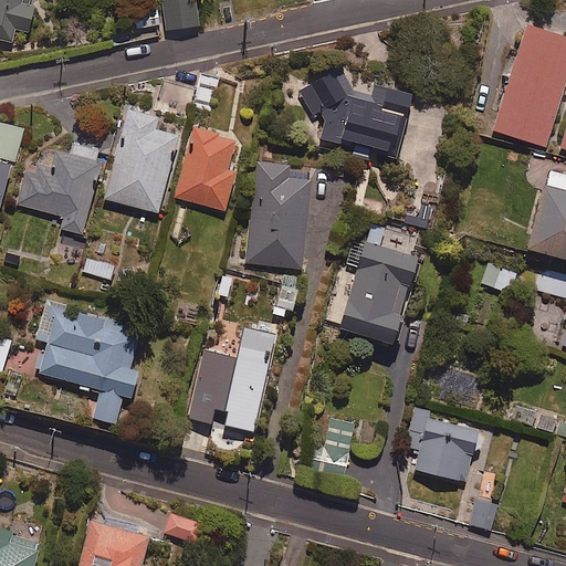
[(14,25),(29,29),(34,4),(29,3),(29,0),(0,0),(0,39),(10,42),(14,25)]
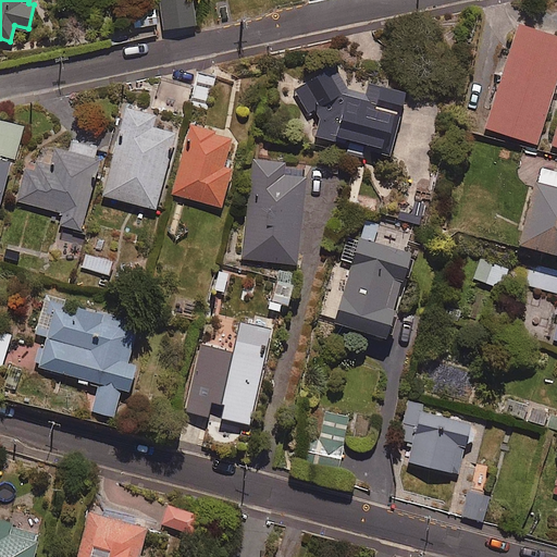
[(195,25),(192,0),(159,0),(163,29),(195,25)]
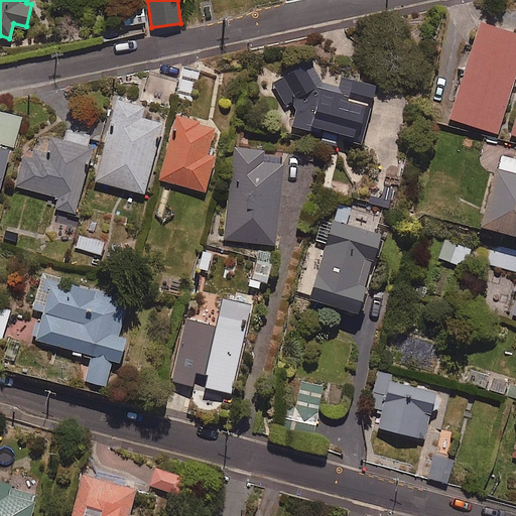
[(515,75),(515,34),(480,23),(449,119),(497,134),(515,75)]
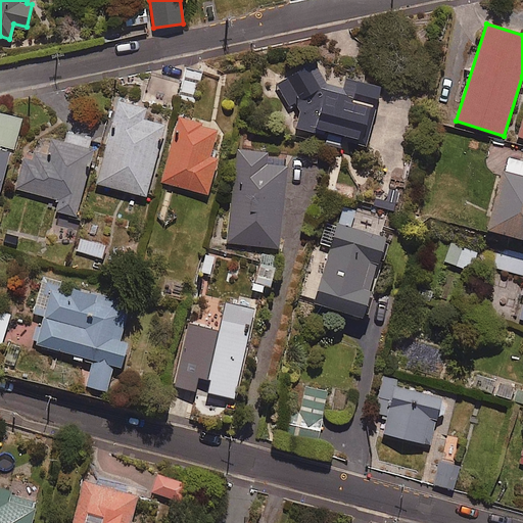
[(316,63),(277,83),(289,105),(295,102),(299,110),(295,127),(329,136),(327,143),(359,151),(369,111),(374,112),(381,87),(344,77),(341,88),(329,84),(316,63)]
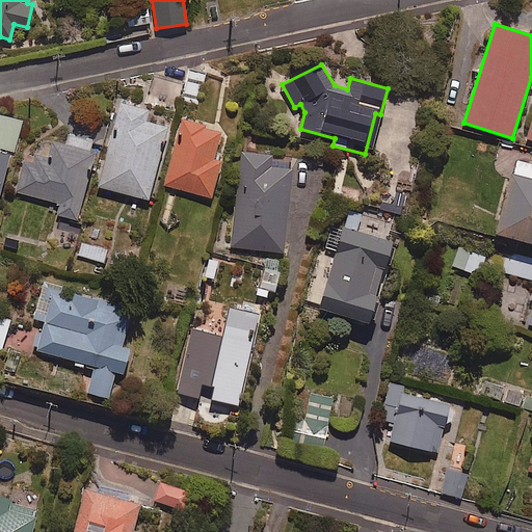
[(206,73),(187,69),(180,99),(198,104),(206,73)]
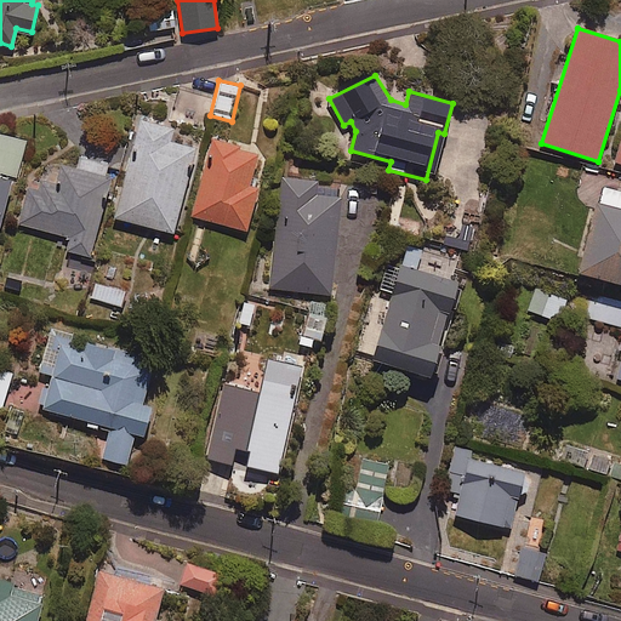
[(172,126),(140,118),(114,217),(172,233),(195,149),(167,142),(172,126)]
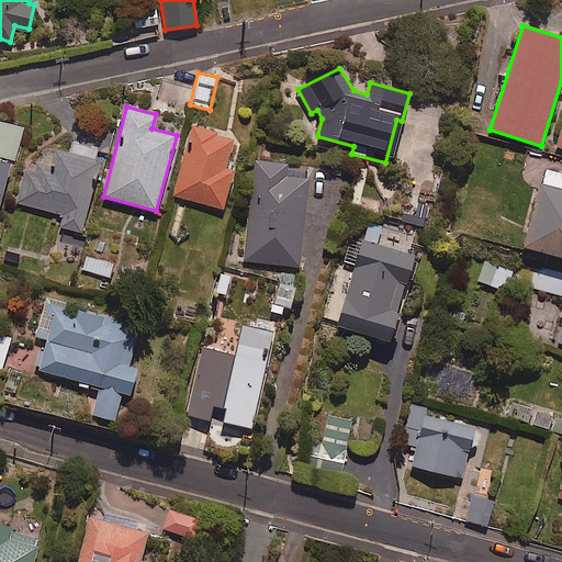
[(23,127),(0,122),(0,156),(15,159),(23,127)]
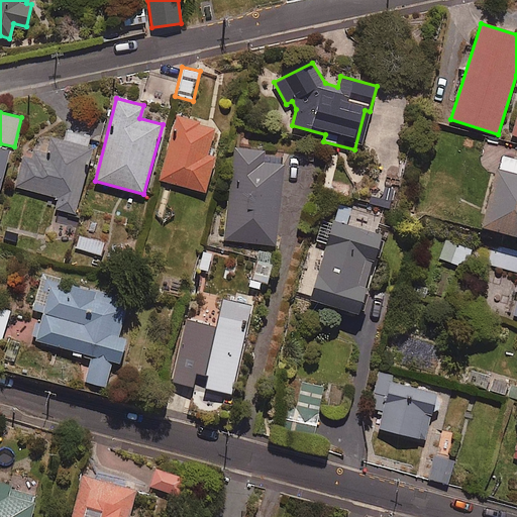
[(215,126),(177,116),(159,180),(205,192),(215,157),(211,156),(213,146),(210,145),(215,126)]
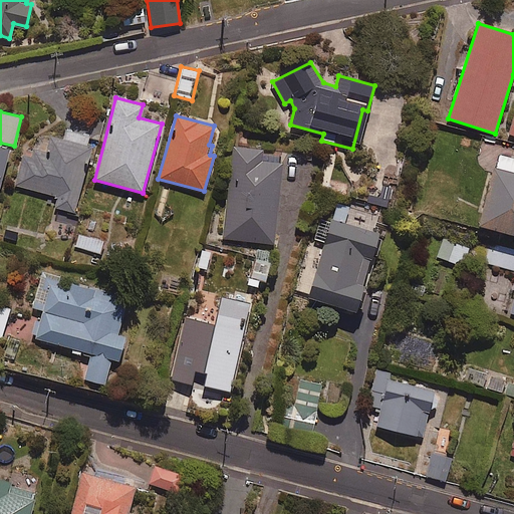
[(56,209),(74,213),(91,147),(88,146),(90,137),(66,131),(64,141),(49,137),(45,152),(34,149),(32,156),(23,154),(15,186),(59,197),(56,209)]
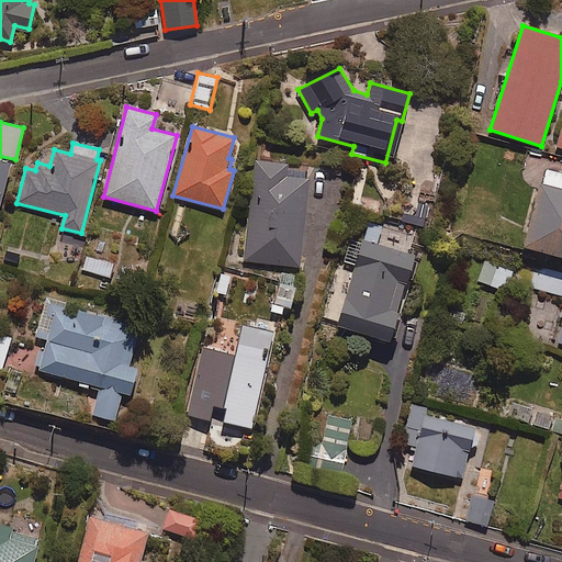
[(0,198),(9,164),(0,160),(0,198)]
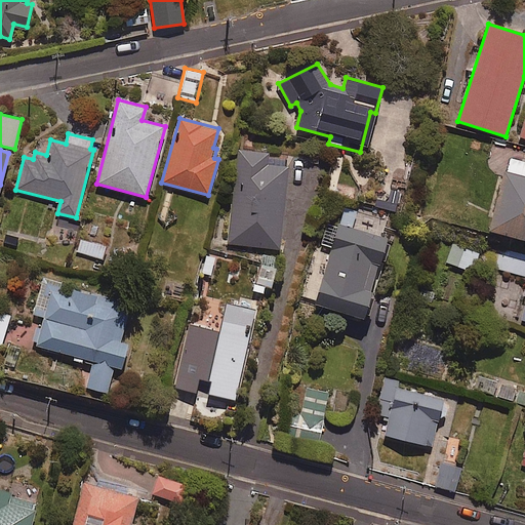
[(289,156),(238,151),(229,244),(279,249),(289,156)]
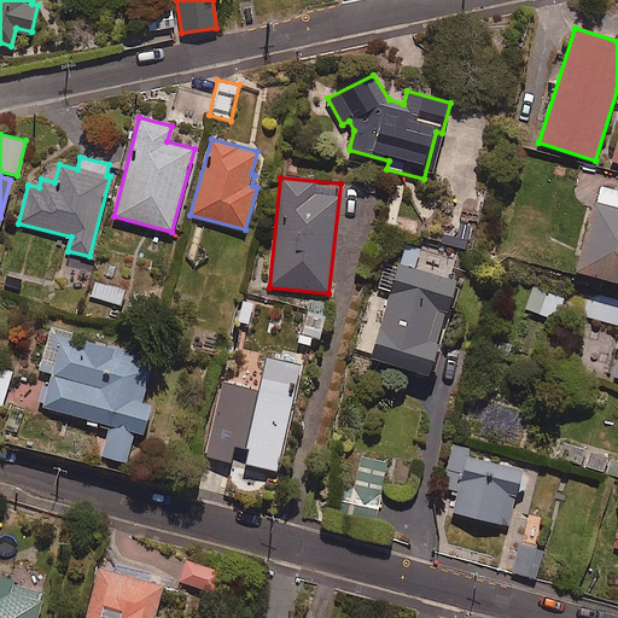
[(617,191),(598,186),(576,272),(617,283),(617,191)]
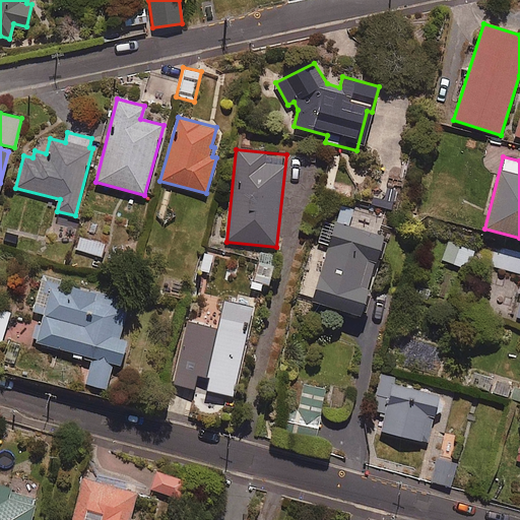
[(352,211),(339,207),(311,302),(359,316),(383,236),(348,225),(352,211)]
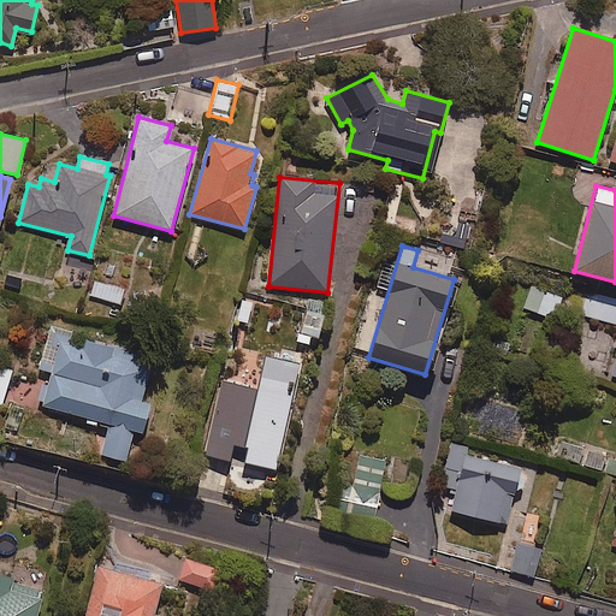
[(125,289),(94,280),(90,296),(120,303),(125,289)]
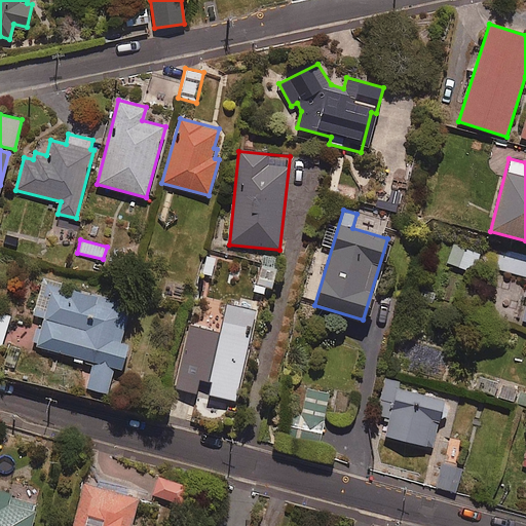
[(447,263),(465,270),(467,265),(476,268),(481,254),(454,243),(447,263)]
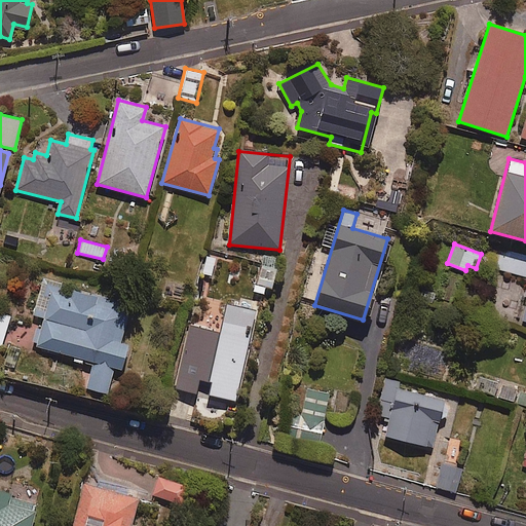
[(525,255),(506,250),(501,270),(525,276),(525,255)]
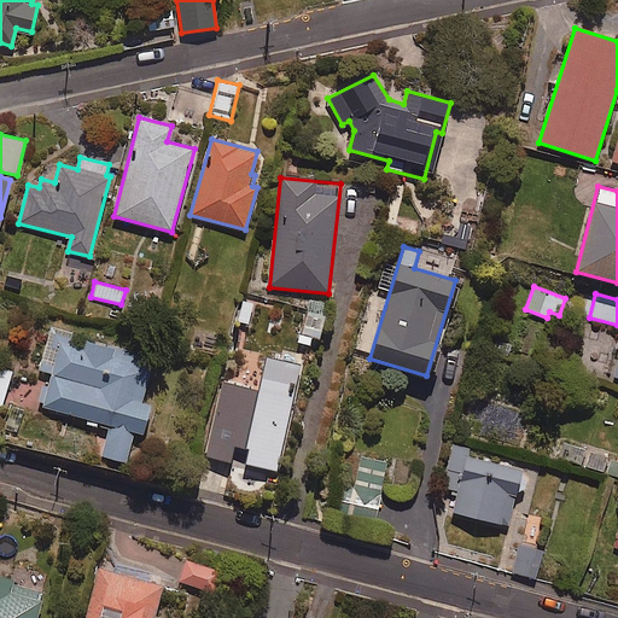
[(143,403),(152,356),(85,342),(83,348),(69,345),(73,333),(50,328),(40,372),(45,373),(36,409),(108,425),(100,456),(127,462),(133,433),(143,436),(150,404),(143,403)]
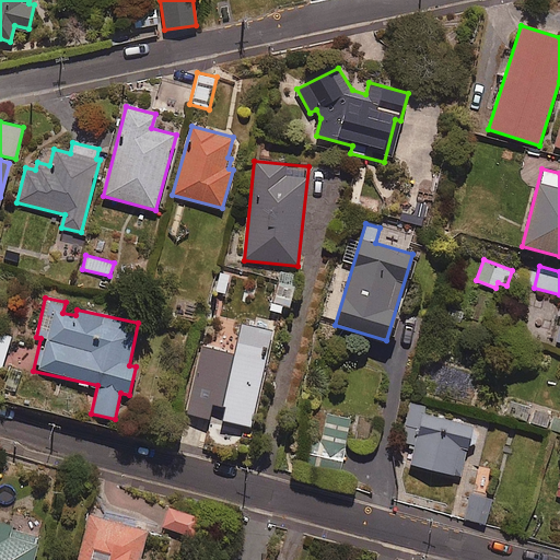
[(272,331),(241,324),(233,353),(205,347),(189,412),(249,427),(272,331)]
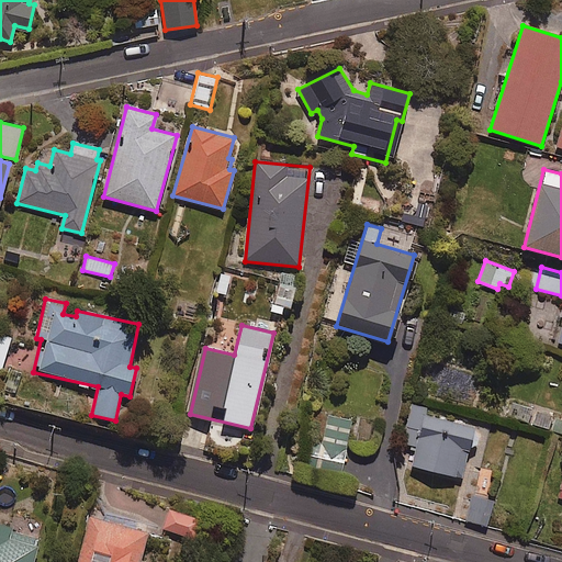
[(482,469),(485,452),(478,451),(482,429),(425,418),(427,407),(411,405),(406,429),(419,433),(412,469),(464,479),(467,467),(482,469)]
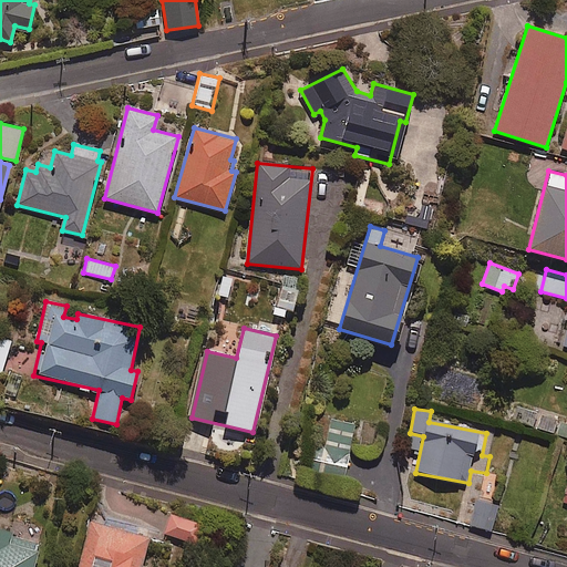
[(540,410),(535,429),(555,434),(560,415),(540,410)]
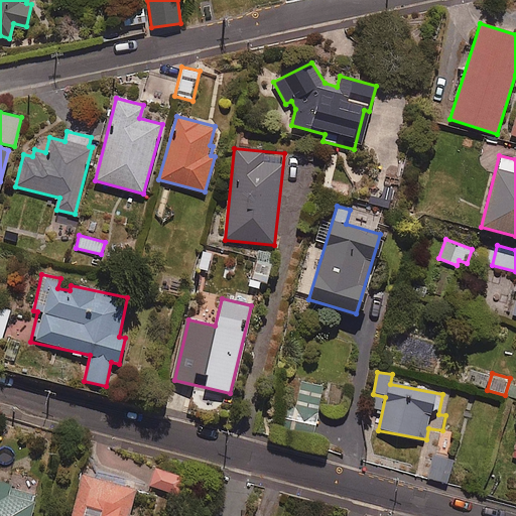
[(329,388),(304,380),(288,427),(312,435),(329,388)]
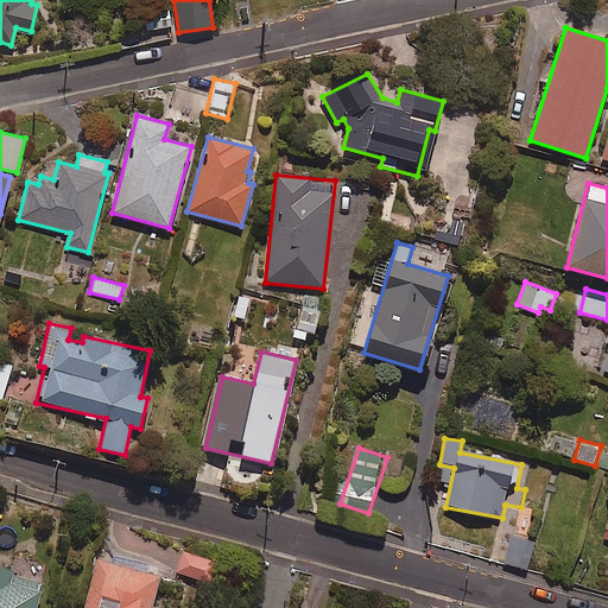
[(530,542),(511,537),(504,564),(523,569),(530,542)]
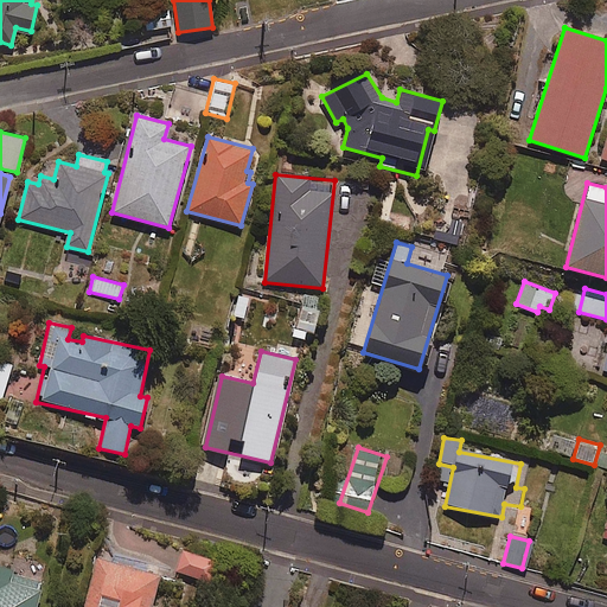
[(216,562),(180,550),(173,572),(209,583),(216,562)]
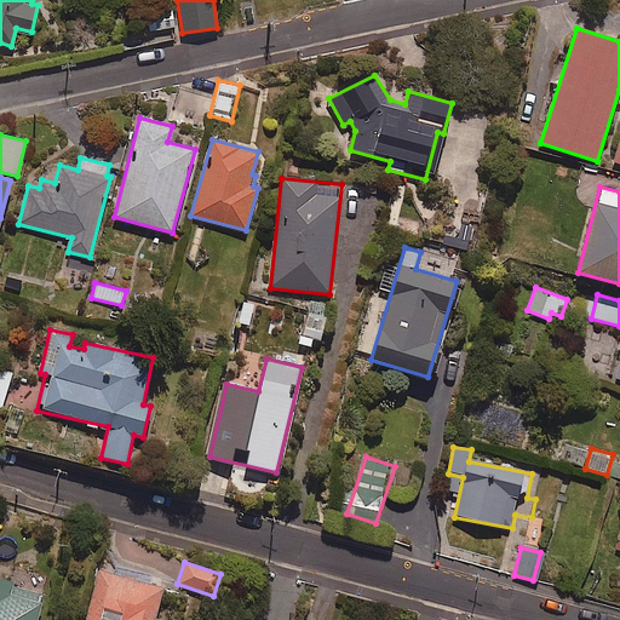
[(155,619),(165,587),(99,570),(85,619),(155,619)]
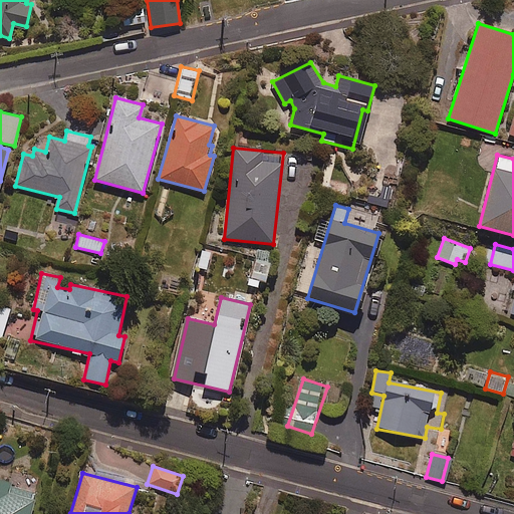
[(12,482),(0,479),(0,513),(30,513),(36,493),(11,486),(12,482)]
